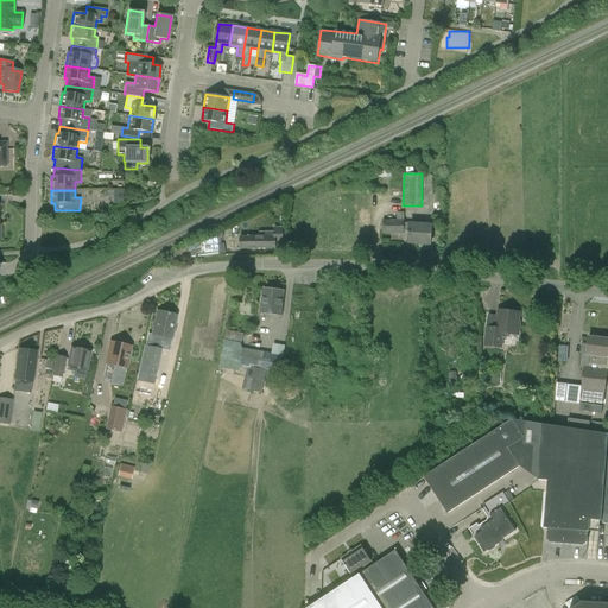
[(404,230),(409,232),(409,244),(431,245),(432,226),(404,223),(404,220),(405,211),(397,211),(397,220),(382,220),(382,234),(404,234),(404,230)]
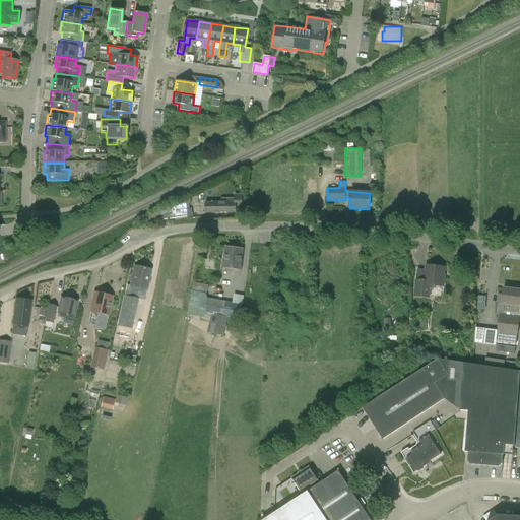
[(235,194),(235,198),(221,198),(221,202),(205,202),(205,213),(237,212),(237,210),(242,209),(242,207),(243,207),(243,194),(235,194)]
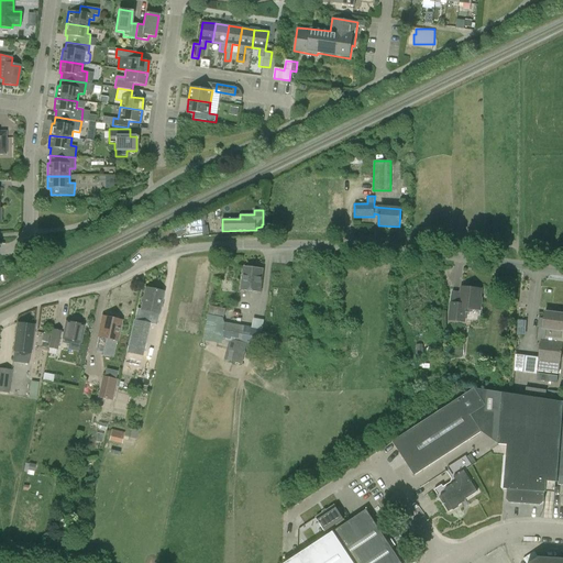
[(244,267),(241,290),(261,293),(263,269),(244,267)]
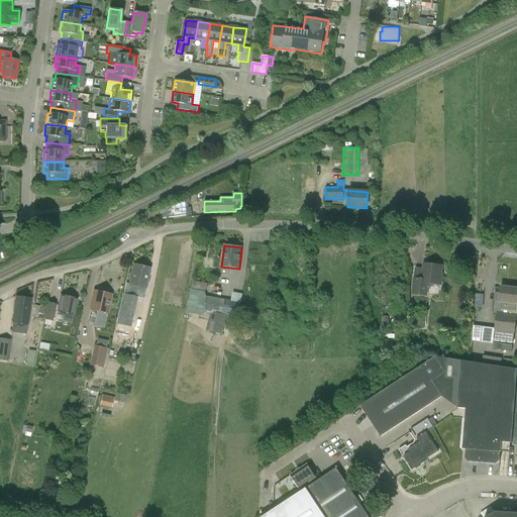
[(441,285),(442,274),(441,274),(441,266),(423,264),(422,280),(414,279),(412,294),(426,295),(427,287),(431,288),(431,284),(441,285)]
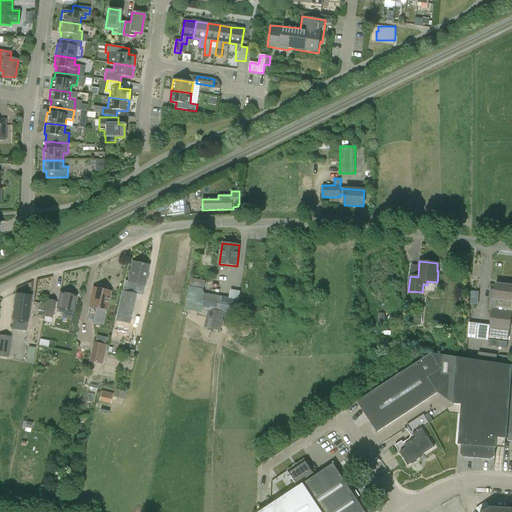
[(137,294),(139,285),(145,286),(149,266),(132,262),(128,282),(125,282),(114,327),(113,327),(111,337),(123,341),(125,333),(119,332),(120,329),(129,331),(130,321),(130,310),(139,312),(143,295),(137,294)]
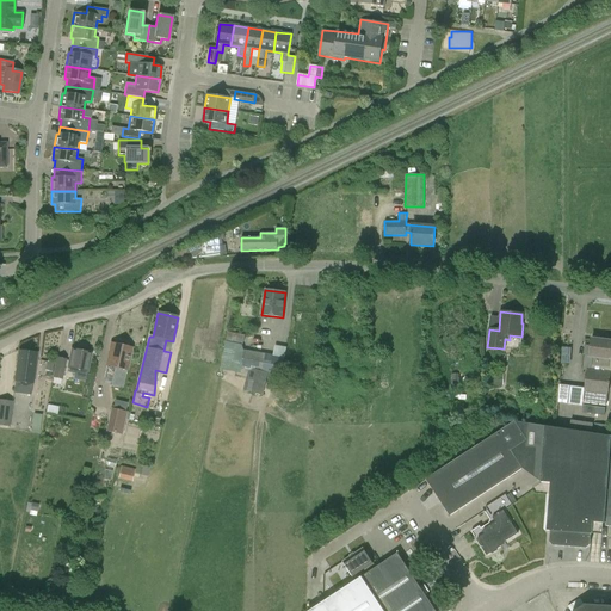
[(228,331),(226,341),(242,345),(245,335),(228,331)]
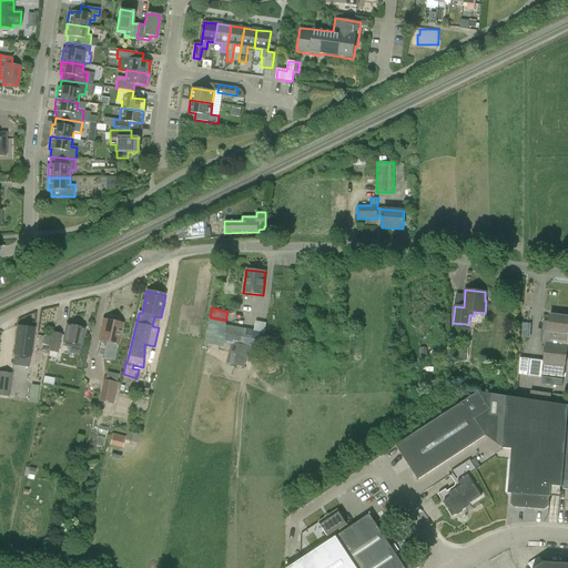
[(567,316),(549,315),(549,322),(544,321),(543,331),(544,331),(543,344),(546,344),(544,361),(529,359),(528,376),(543,377),(543,374),(564,377),(567,346),(567,316)]
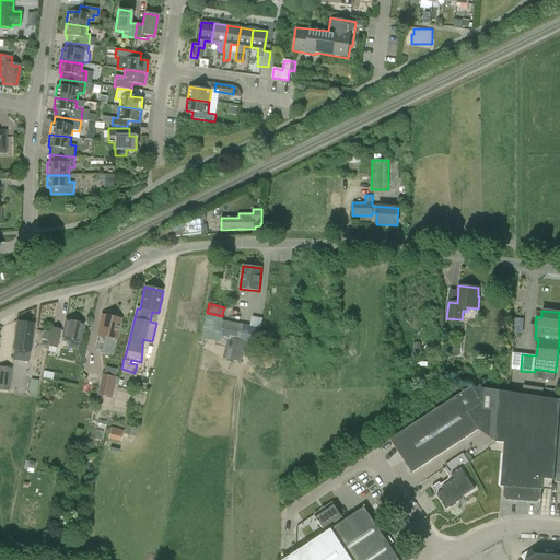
[(113,357),(116,339),(121,319),(102,315),(97,335),(106,337),(102,353),(113,357)]
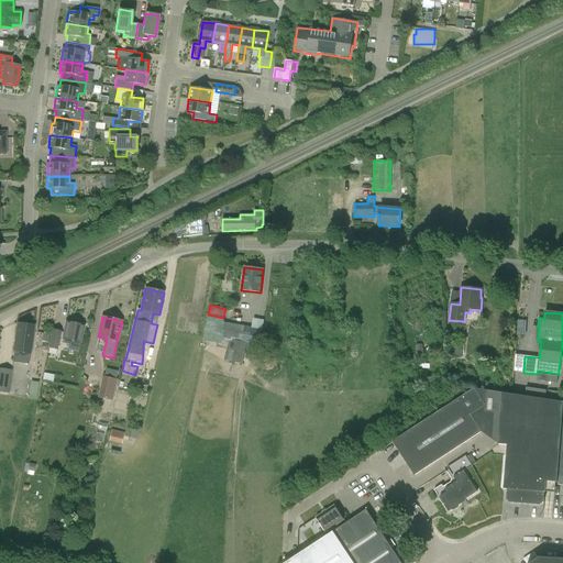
[(230,341),(224,359),(242,364),(247,343),(260,345),(263,321),(253,320),(252,329),(225,323),(223,340),(230,341)]
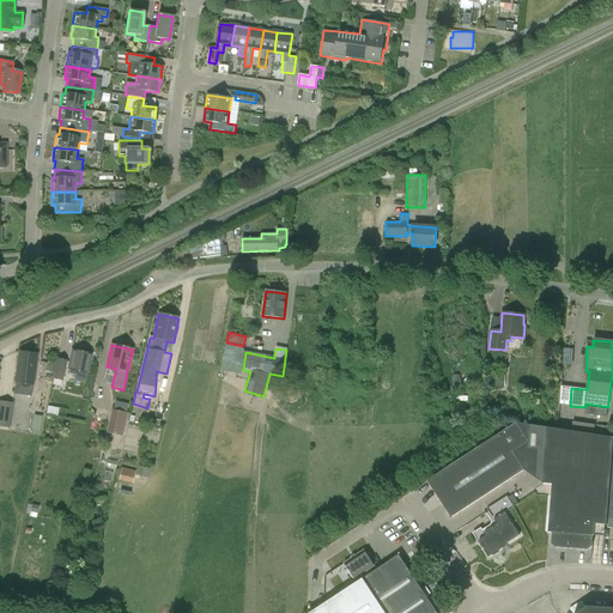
[(85,382),(87,372),(91,354),(72,351),(68,369),(76,370),(73,380),(85,382)]
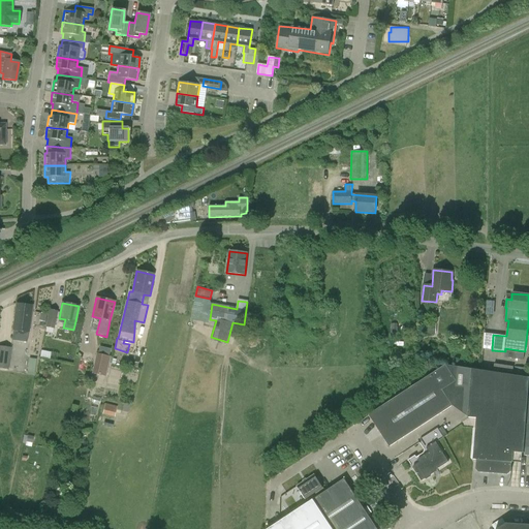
[(27,342),(28,331),(32,306),(17,304),(11,340),(27,342)]
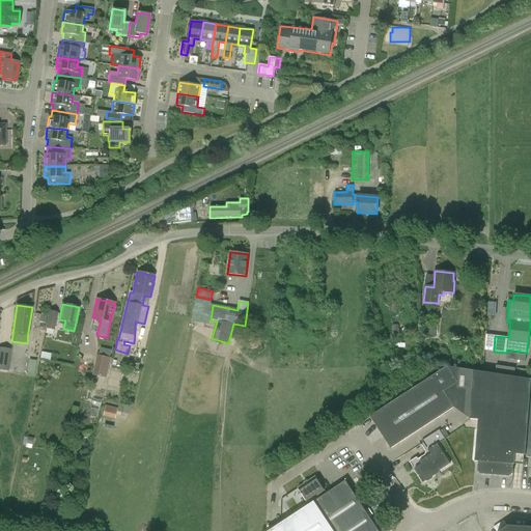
[(46,328),(54,330),(58,312),(49,310),(48,315),(47,324),(46,328)]
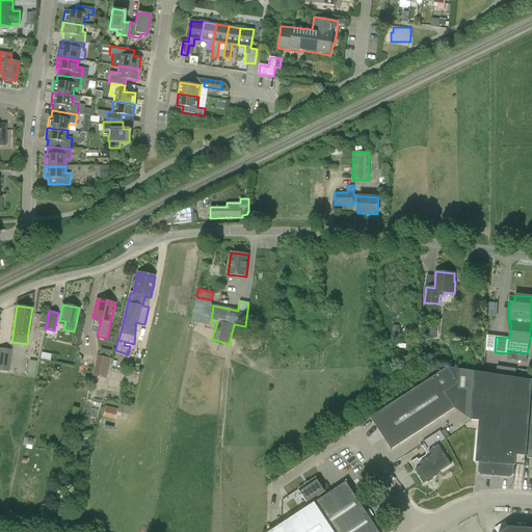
[(47,324),(48,316),(42,314),(40,323),(47,324)]
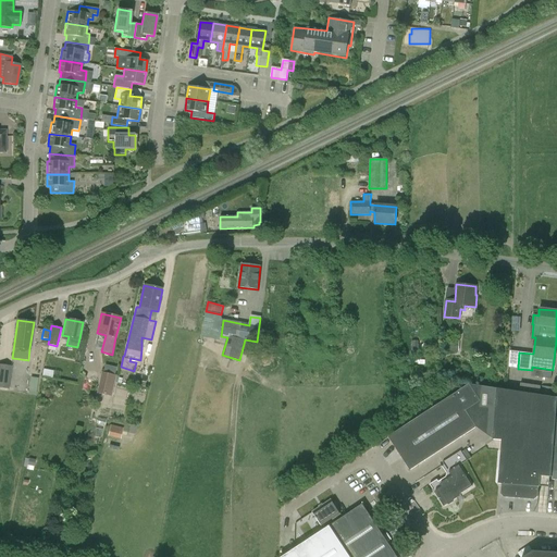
[(448,350),(459,351),(459,342),(448,341),(448,350)]
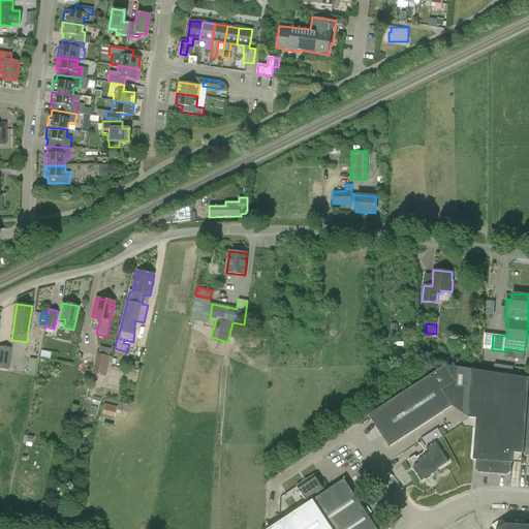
[(11,347),(0,345),(0,368),(8,370),(11,347)]
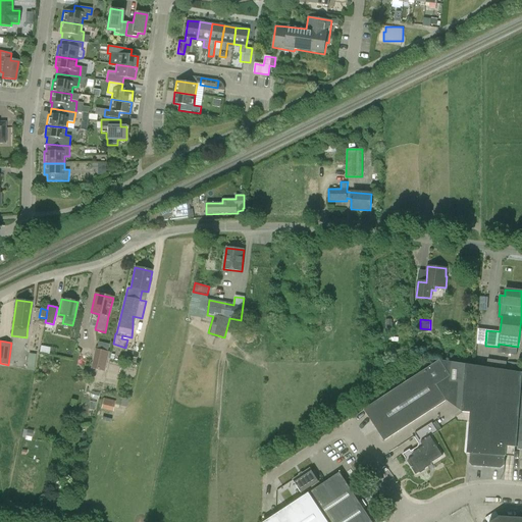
[(95,349),(91,368),(104,371),(107,358),(110,359),(111,352),(95,349)]
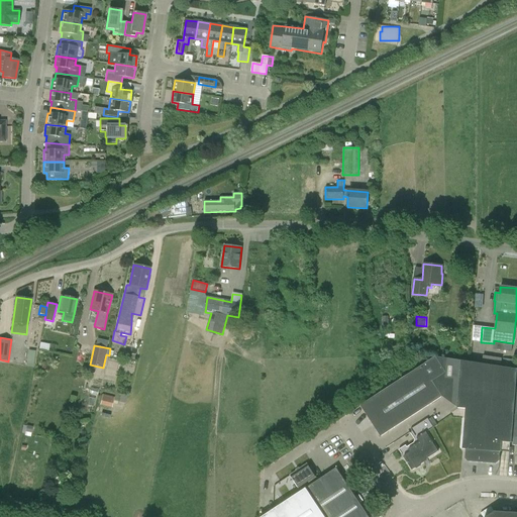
[(445,373),(435,356),(360,405),(381,436),(442,397),(432,382),(445,373)]
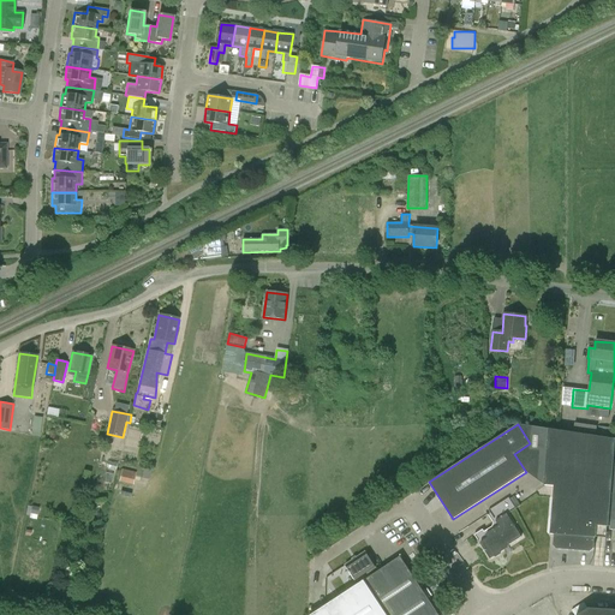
[(597,526),(608,526),(614,441),(614,439),(548,434),(544,485),(554,487),(550,535),(554,535),(553,545),(556,549),(590,551),(593,549),(595,538),(596,538),(597,526)]
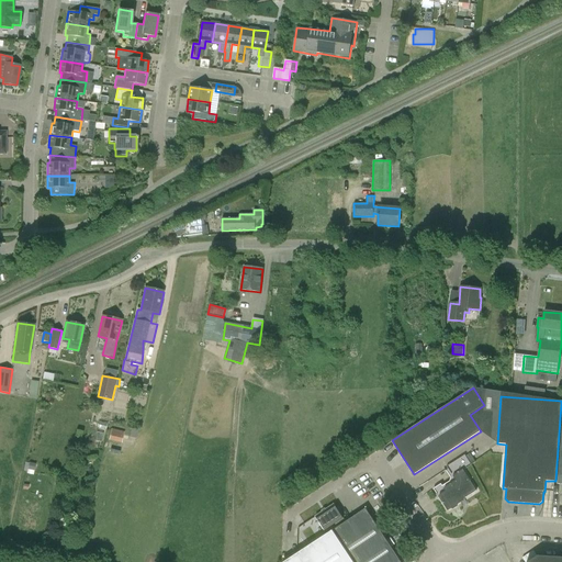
[(109,438),(122,442),(125,431),(112,427),(109,438)]
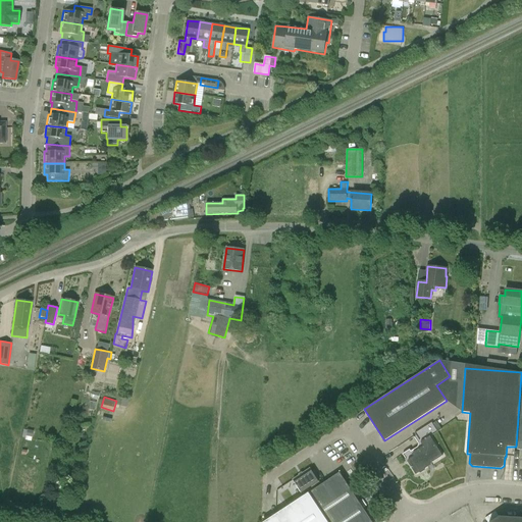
[(23,438),(33,439),(34,430),(24,429),(23,438)]
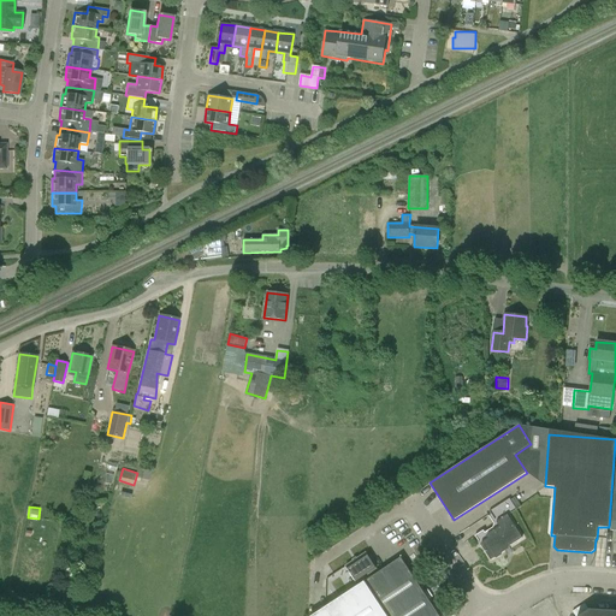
[(509,546),(522,538),(508,515),(497,522),(499,527),(487,534),(487,537),(489,539),(481,543),(481,545),(491,561),(495,558),(497,558),(502,556),(502,554),(509,549),(509,546)]
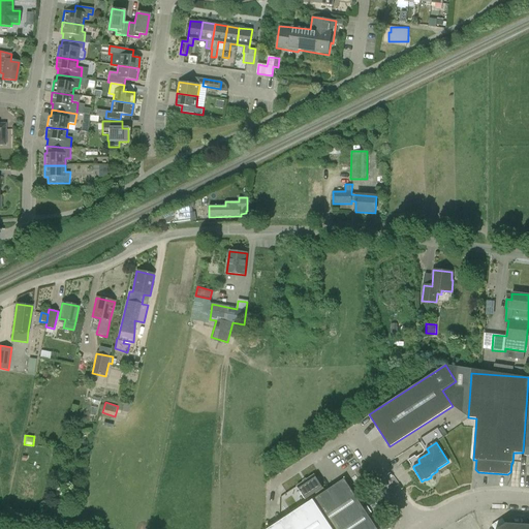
[(323,489),(314,474),(297,487),(306,500),(323,489)]
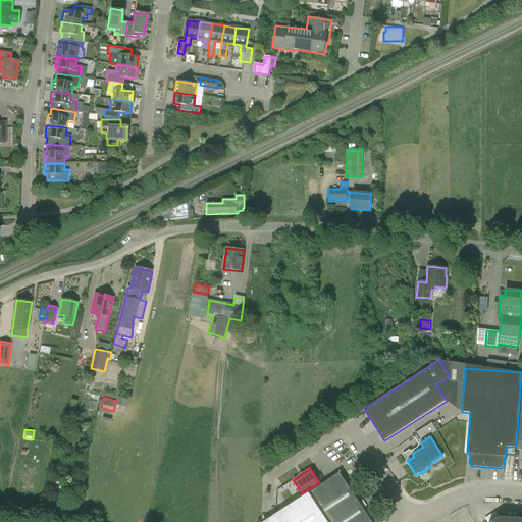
[(264,521),(372,521),(340,473),(264,521)]
